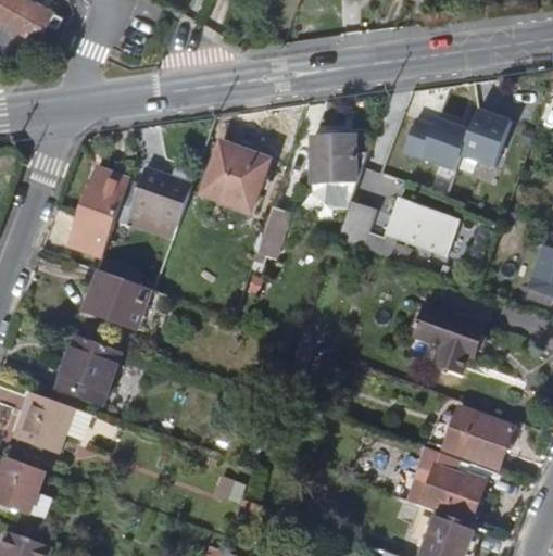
[(0,24),(33,43),(44,25),(53,32),(59,21),(49,14),(50,13),(26,0),(0,0),(0,24)]
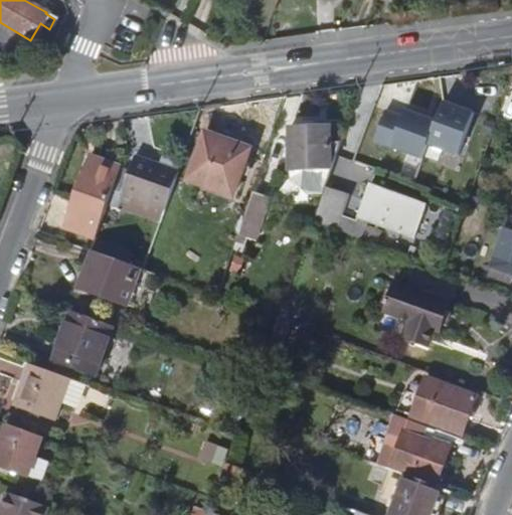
[(472,113),(442,102),(434,122),(427,140),(458,151),(472,113)]
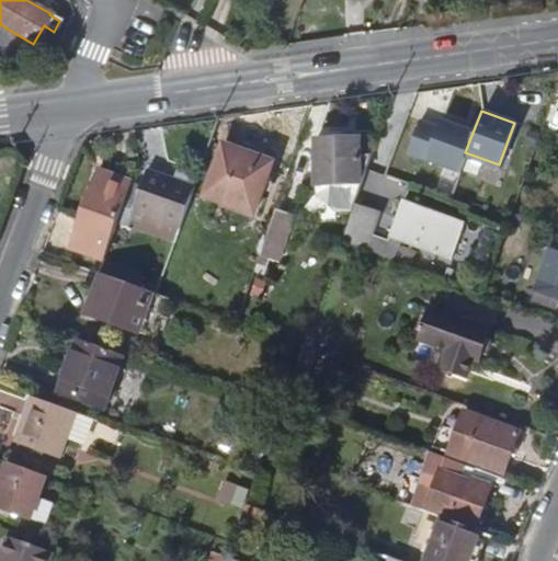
[(406,155),(457,174),(465,152),(473,133),(440,121),(437,127),(419,121),(406,155)]
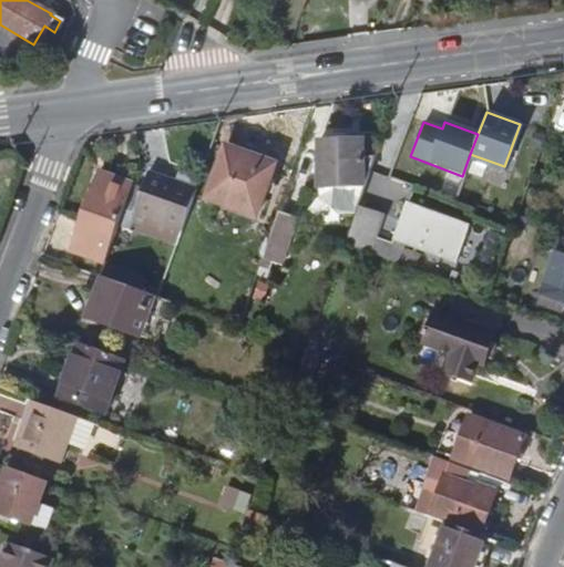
[(354,210),(363,182),(371,158),(363,158),(362,137),(316,142),(318,168),(316,185),(322,185),(322,193),(337,212),(354,210)]
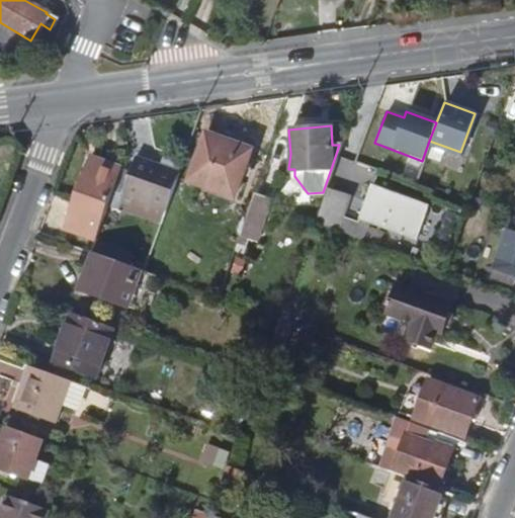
[(184,181),(204,189),(207,182),(233,192),(248,150),(202,133),(184,181)]
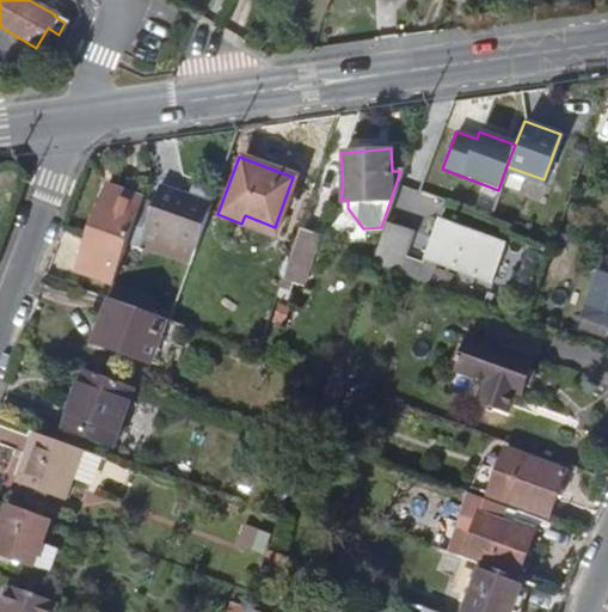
[(142,227),(194,245),(209,201),(158,183),(142,227)]
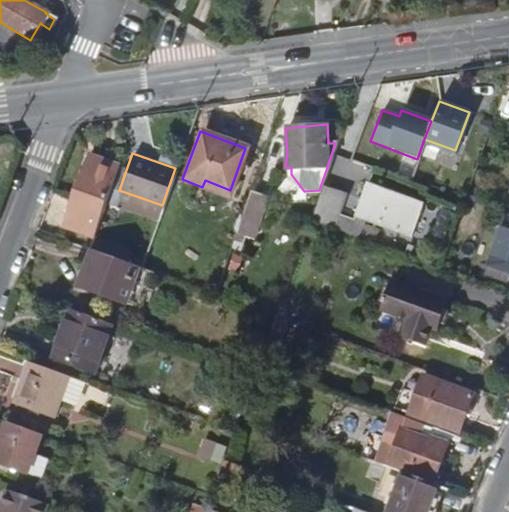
[(63,224),(93,235),(118,165),(87,154),(63,224)]
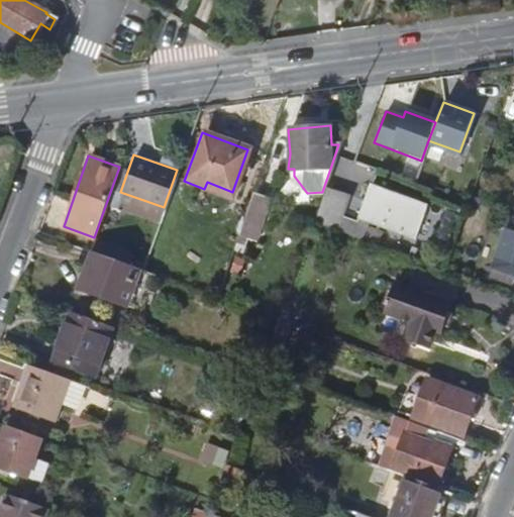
[(371,181),(357,218),(412,238),(426,200),(371,181)]
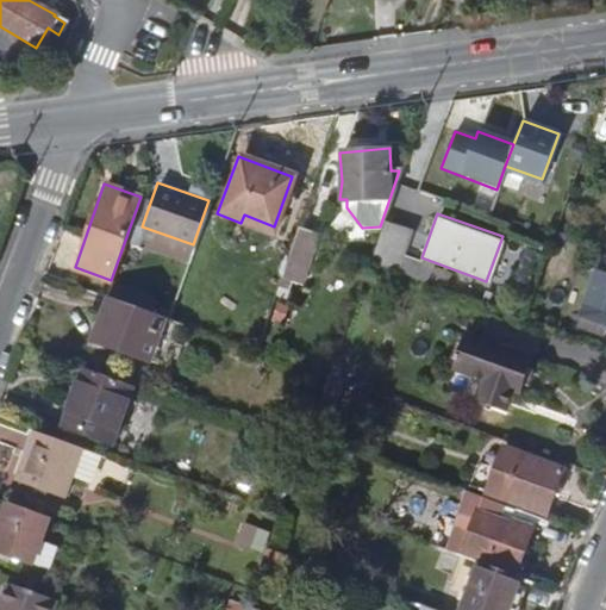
[(272,234),(274,226),(244,215),(241,223),(272,234)]
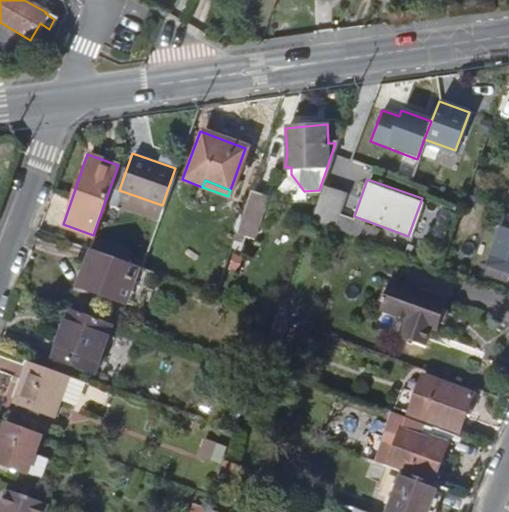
[(322,187),(311,220),(338,230),(350,198),(322,187)]
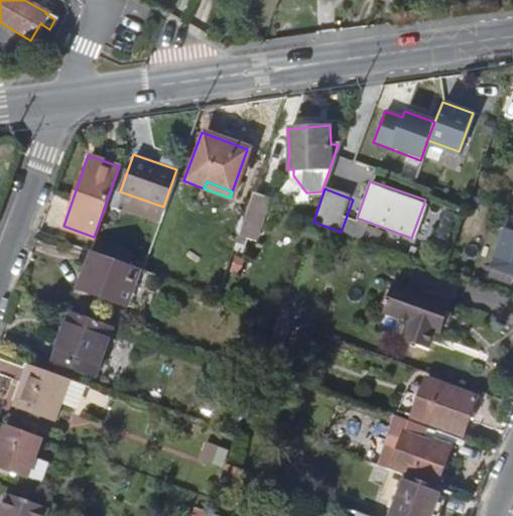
[(264,199),(251,192),(236,236),(250,241),(264,199)]
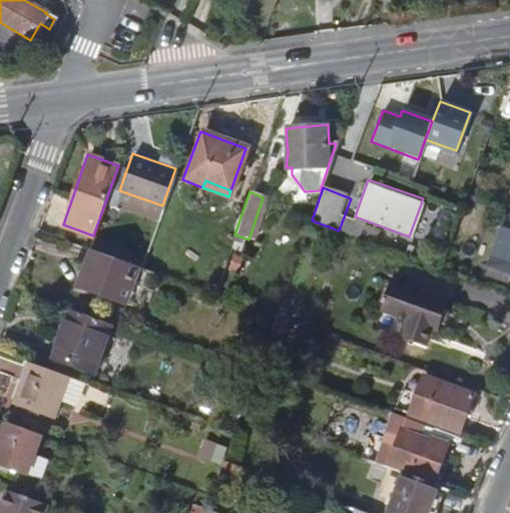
[(509,222),(503,220),(486,267),(508,273),(505,281),(509,282),(509,222)]
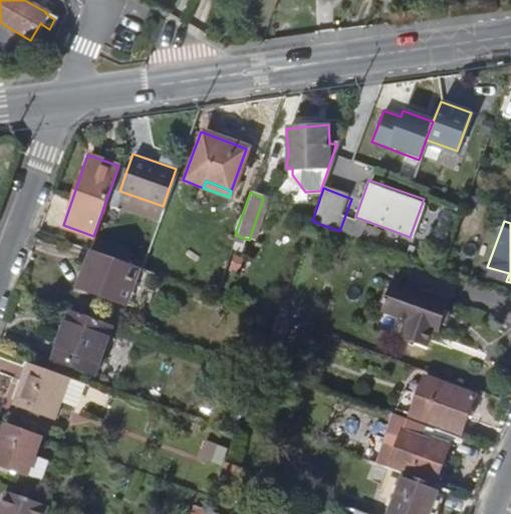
[(109,242),(93,236),(88,249),(89,249),(105,255),(109,242)]
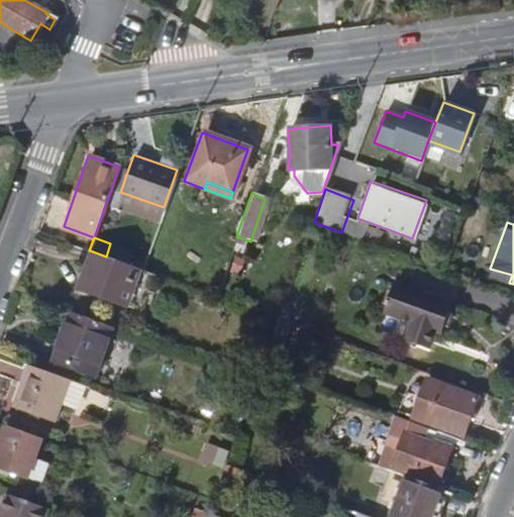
[(123,305),(137,269),(106,256),(90,250),(85,266),(93,270),(84,291),(123,305)]
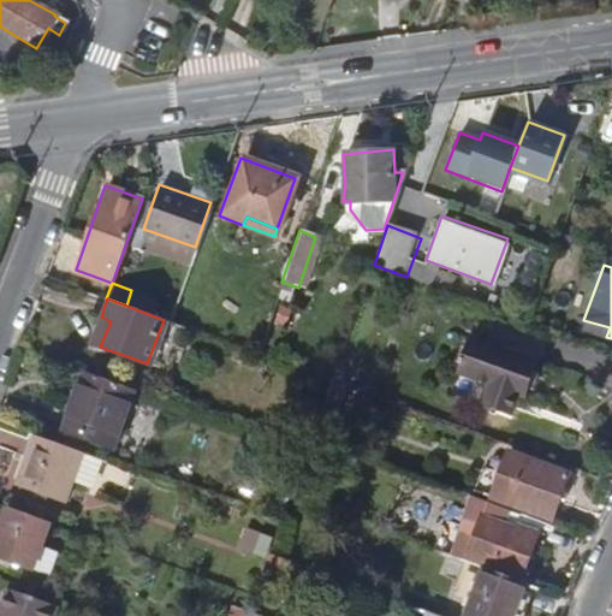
[(90,343),(100,347),(111,321),(101,317),(90,343)]
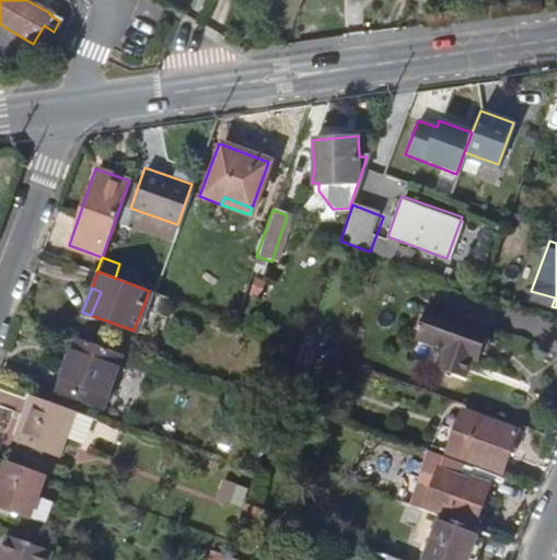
[(550,308),(552,306),(555,298),(531,291),(528,300),(550,308)]
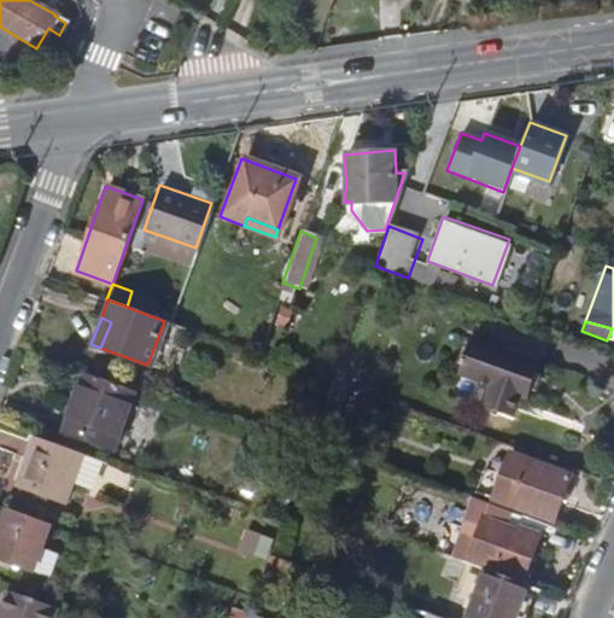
[(461,338),(449,372),(481,384),(473,404),(501,415),(522,361),(461,338)]
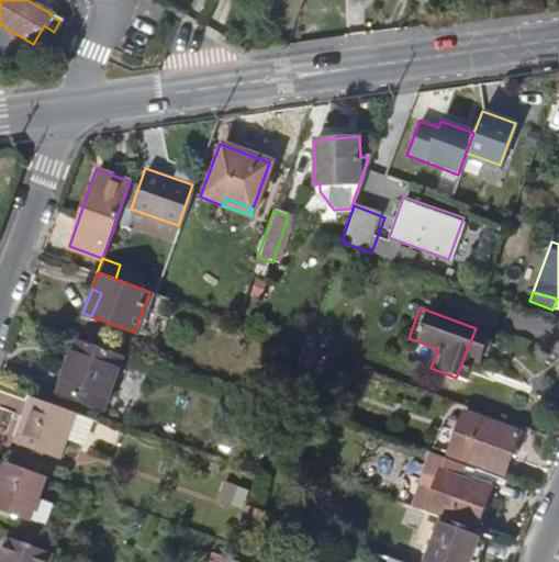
[(99,405),(118,355),(74,339),(55,389),(99,405)]
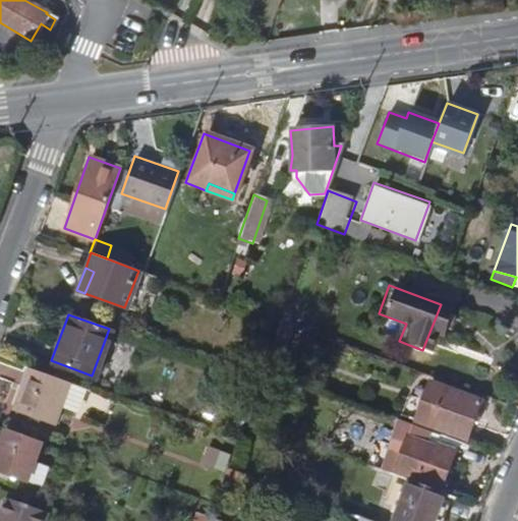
[(53,416),(67,381),(29,367),(27,366),(13,403),(53,416)]
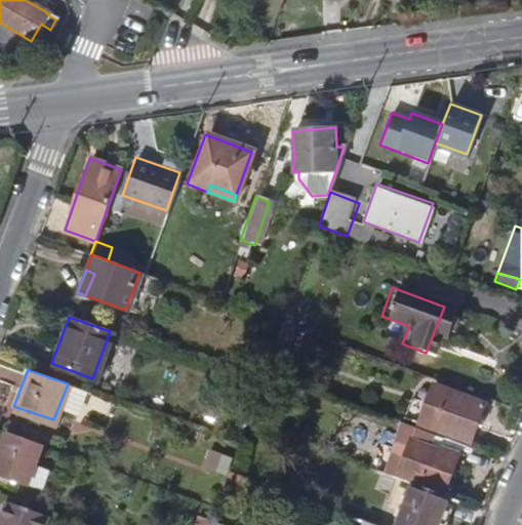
[(484,404),(431,385),(417,421),(416,422),(470,443),(484,404)]
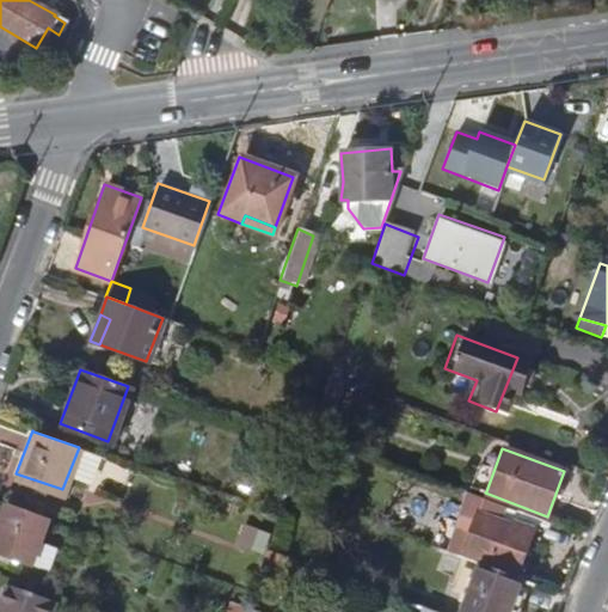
[(502,520),(507,507),(479,496),(471,494),(461,522),(449,518),(438,548),(459,555),(465,558),(478,563),(516,576),(534,527),(516,521),(515,526),(502,520)]
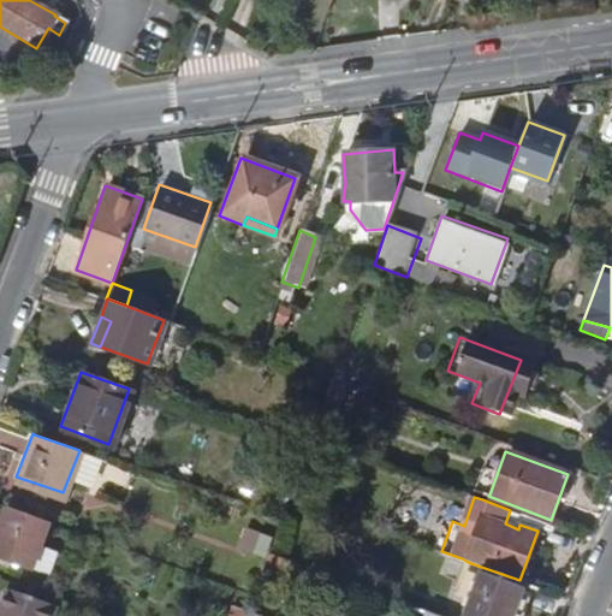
[(0,555),(31,566),(48,521),(5,505),(0,517),(0,555)]
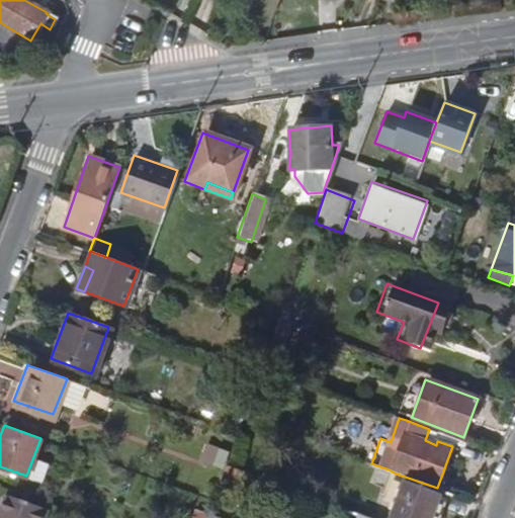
[(381,492),(398,498),(405,477),(394,472),(389,469),(381,492)]
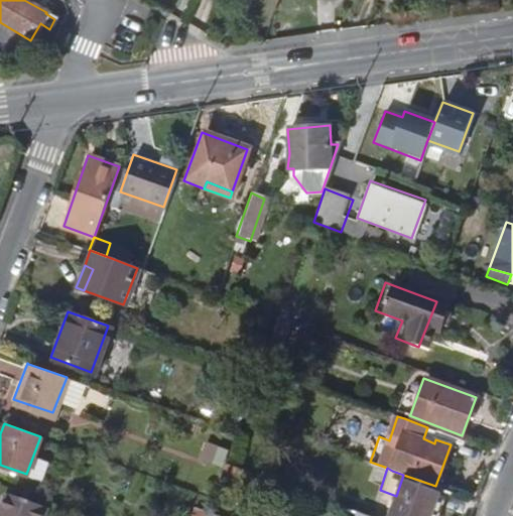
[(403,475),(396,496),(388,515),(431,515),(441,488),(435,486),(403,475)]
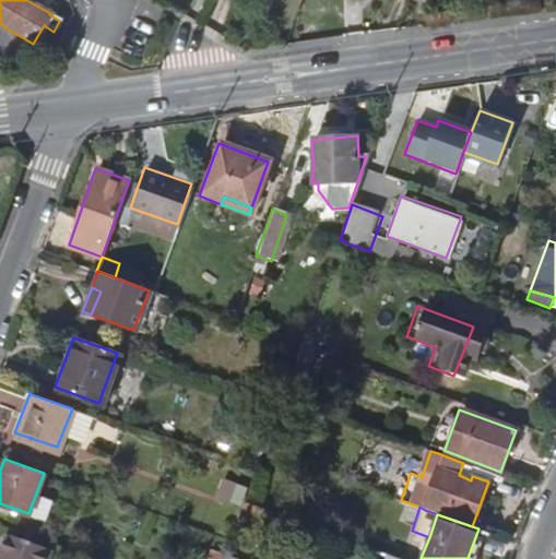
[(0,532),(0,558),(45,558),(49,549),(0,532)]
